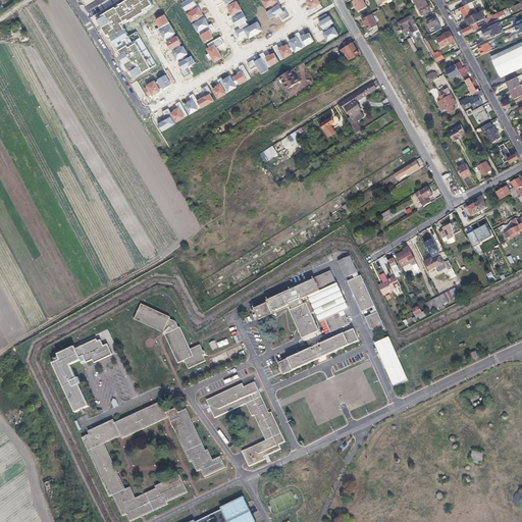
[(353,0),(352,1),(358,11),(366,6),(362,0),(353,0)]
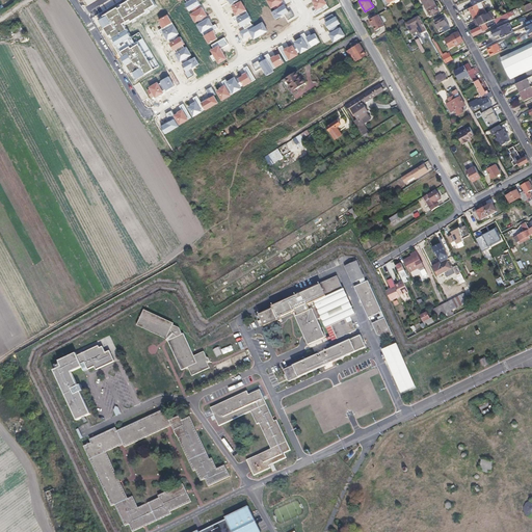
[(433,0),(425,5),(430,16),(440,11),(433,0)]
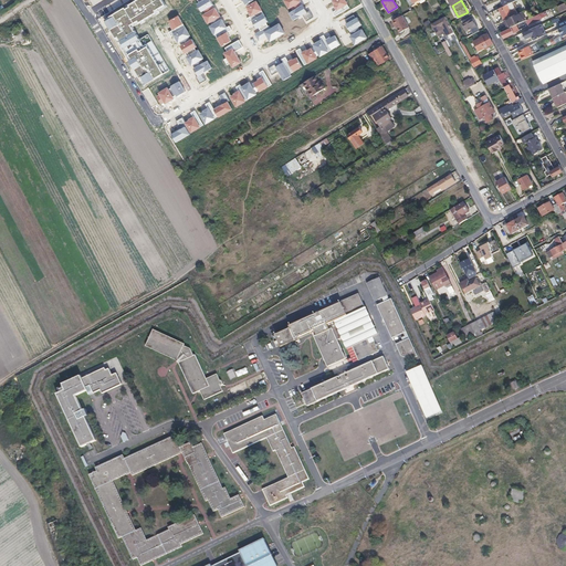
[(500,9),(505,20),(517,14),(512,3),(500,9)]
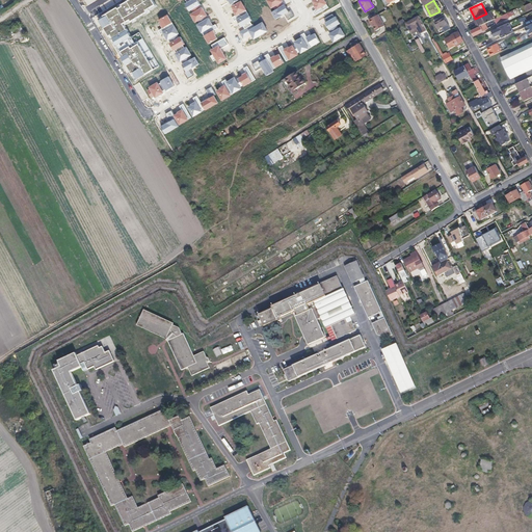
[(486,14),(475,19),(478,27),(480,26),(485,24),(495,19),(490,11),(486,14)]
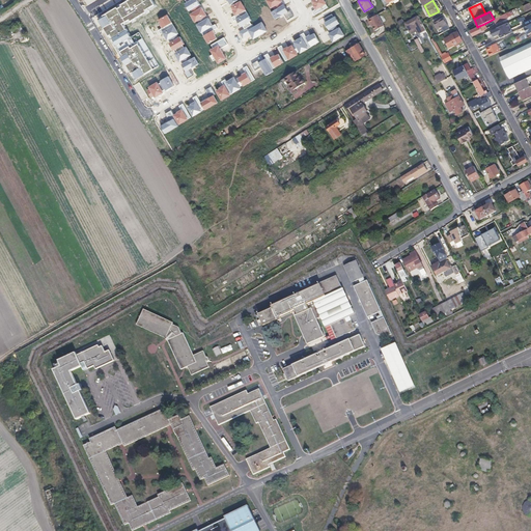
[(509,18),(506,12),(494,19),(496,24),(509,18)]
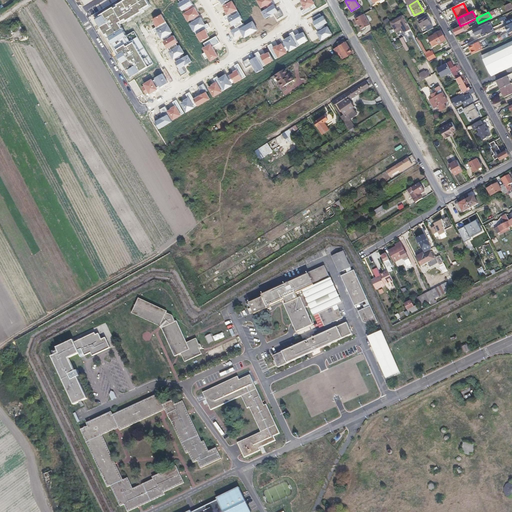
[(364,14),(354,19),(356,23),(357,22),(359,25),(362,30),(370,25),(364,14)]
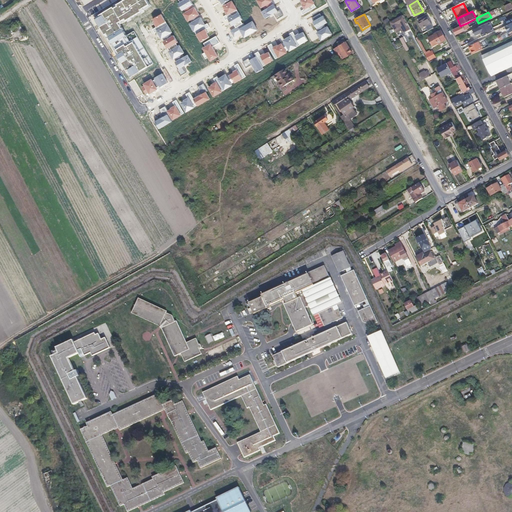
[(406,21),(403,15),(391,22),(390,23),(394,30),(400,27),(402,30),(404,33),(411,29),(407,23),(406,21)]
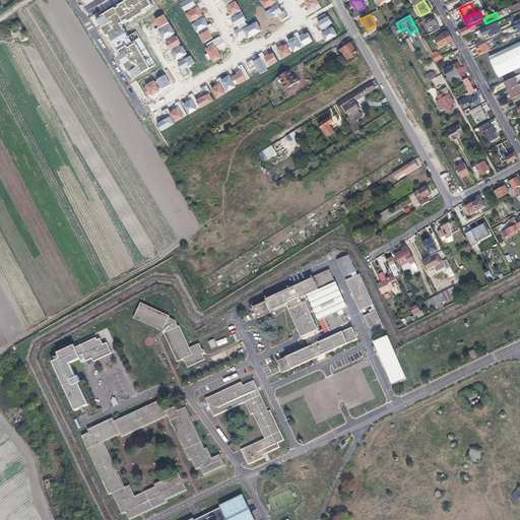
[(429,29),(438,24),(435,18),(426,23),(429,29)]
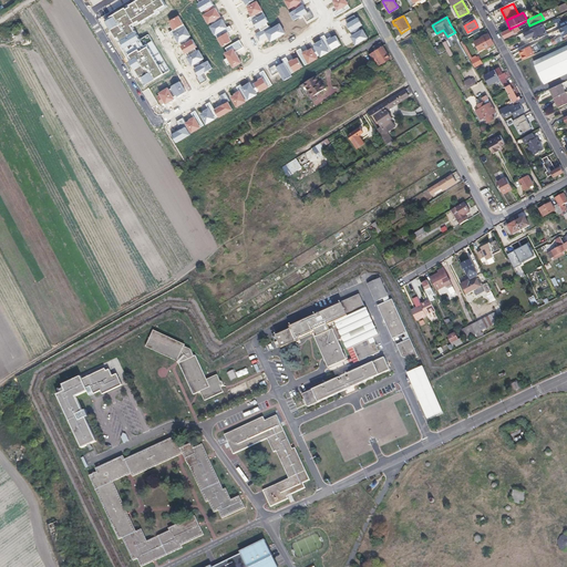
[(543,24),(531,30),(535,41),(547,34),(543,24)]
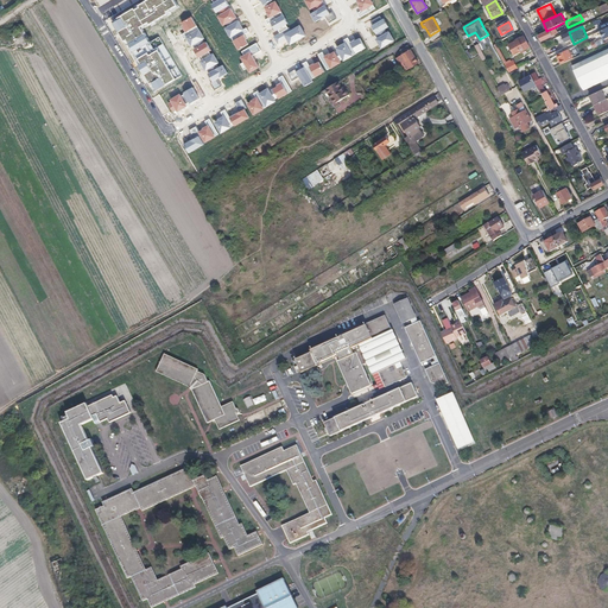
[(555,27),(549,30),(549,31),(539,36),(542,42),(552,37),(552,36),(557,33),(555,27)]
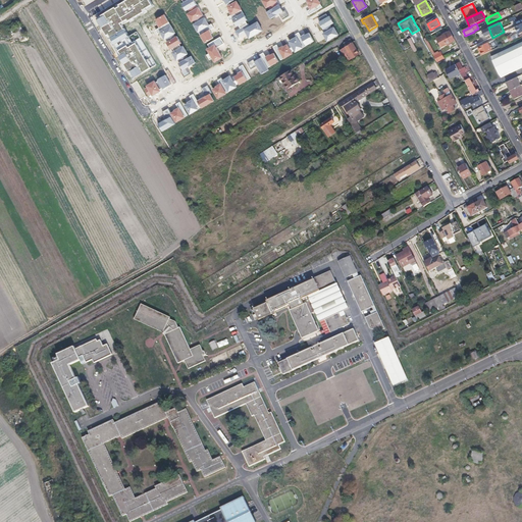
[(441,48),(455,41),(450,32),(436,39),(441,48)]
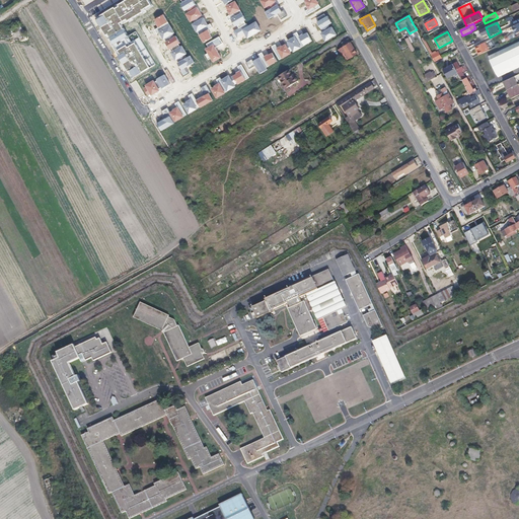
[(347,61),(358,54),(351,43),(349,39),(342,43),(344,46),(344,47),(340,49),(347,61)]
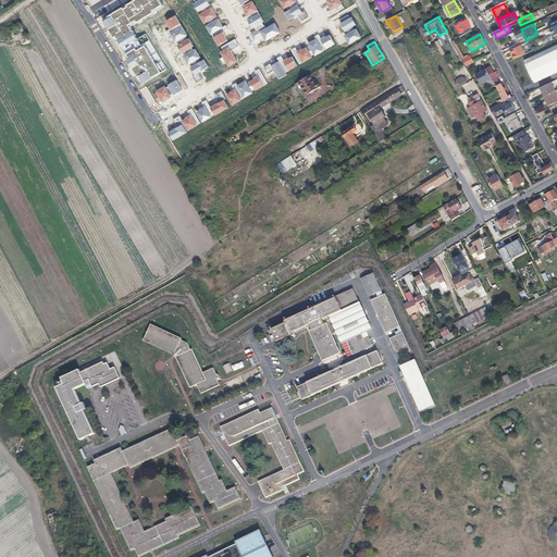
[(556,45),(522,62),(533,84),(556,72),(556,45)]
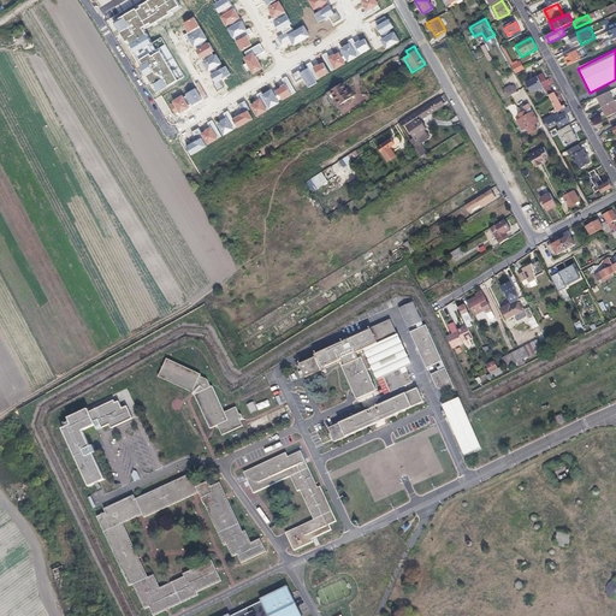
[(575,51),(564,57),(569,65),(580,60),(575,51)]
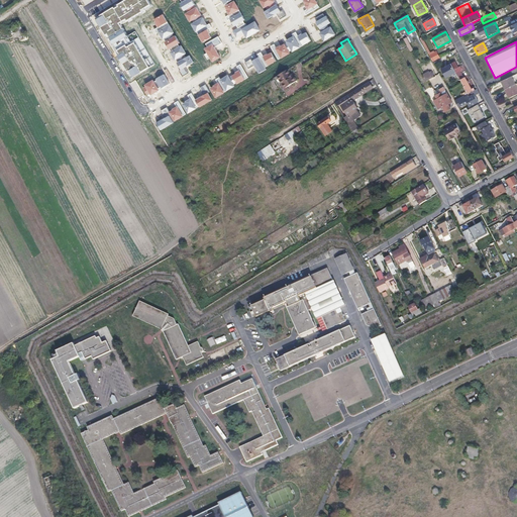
[(437,52),(430,56),(433,62),(440,59),(437,52)]
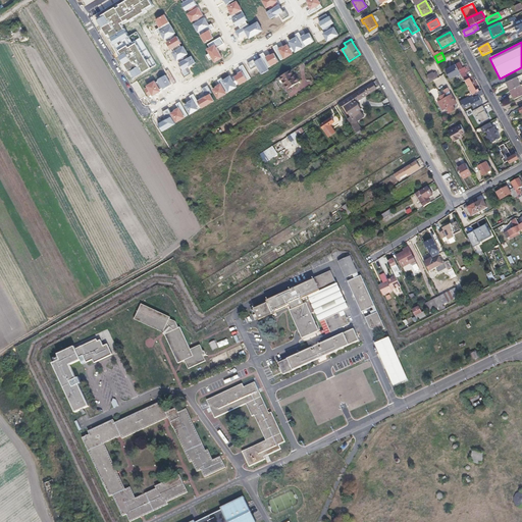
[(456,64),(446,70),(451,80),(460,73),(458,69),(456,64)]
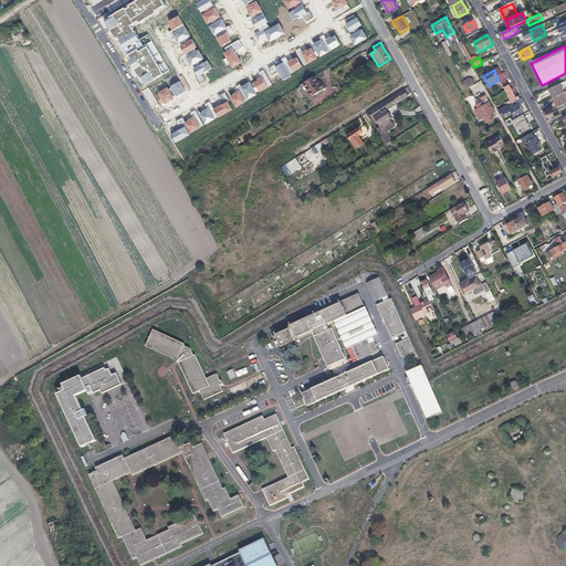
[(321,84),(315,75),(304,83),(310,91),(313,96),(315,95),(325,88),(322,83),(321,84)]
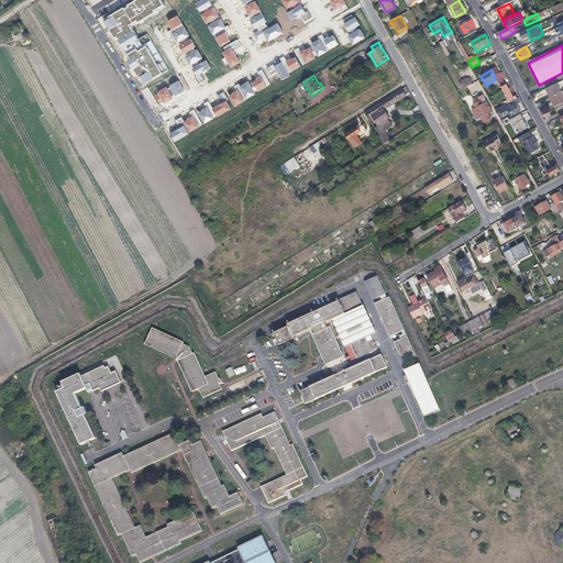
[(509,102),(511,101),(516,99),(514,96),(511,97),(506,85),(504,86),(500,79),(497,80),(509,102)]
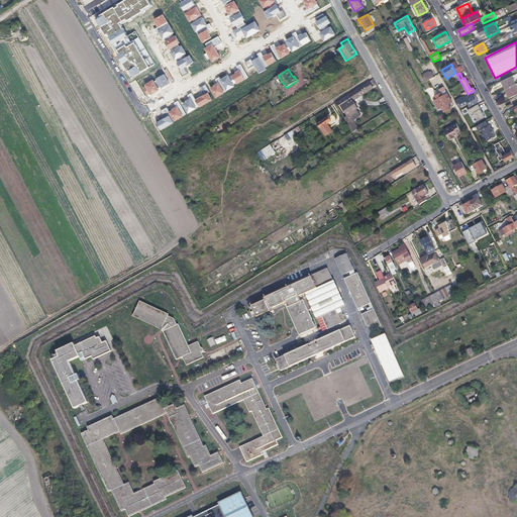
[(424,77),(427,82),(433,79),(430,74),(424,77)]
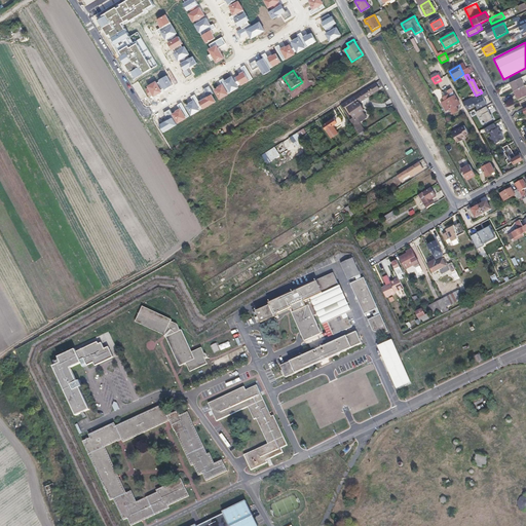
[(520,78),(510,83),(514,91),(524,86),(520,78)]
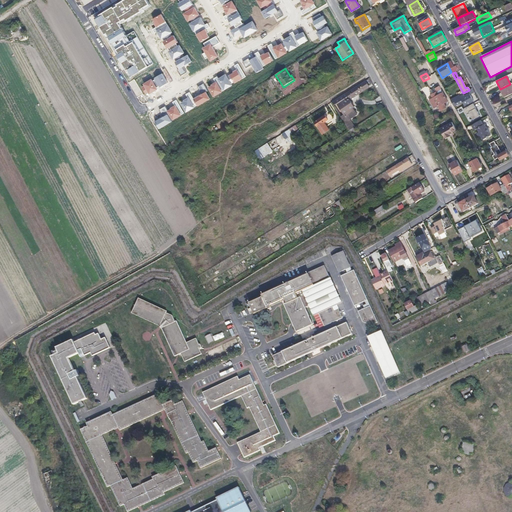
[(366,80),(333,102),(335,105),(337,103),(344,113),(340,116),(350,130),(354,128),(355,127),(349,119),(357,114),(353,107),(354,107),(349,99),(369,86),(366,80)]
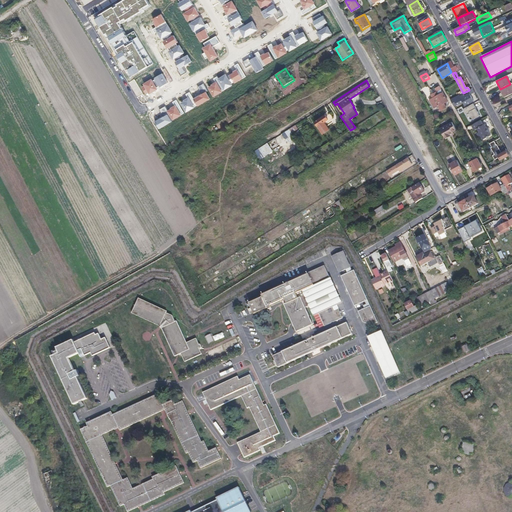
[(262,87),(267,92),(271,88),(266,83),(262,87)]
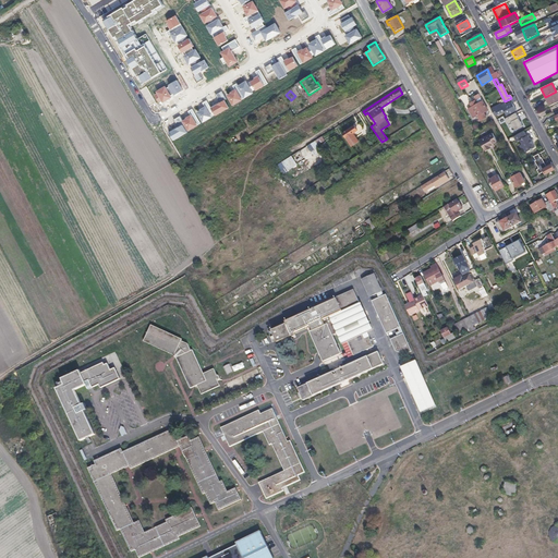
[(557,91),(556,92),(545,97),(550,106),(557,102),(557,91)]
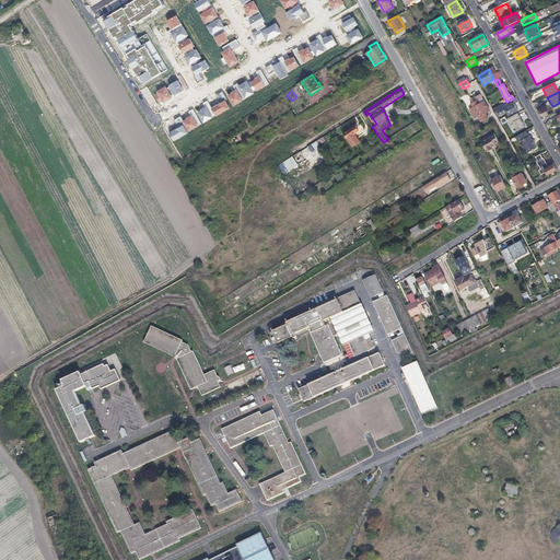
[(503,105),(493,111),(498,118),(508,113),(510,117),(518,113),(514,104),(520,101),(517,96),(513,98),(509,101),(511,104),(504,107),(503,105)]
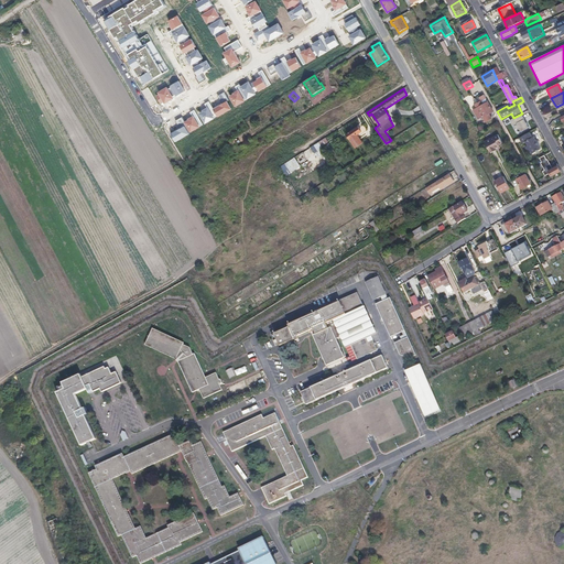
[(489,115),(494,112),(488,102),(483,106),(480,101),(474,105),(477,109),(473,111),(478,120),(483,118),(486,122),(491,119),(489,115)]
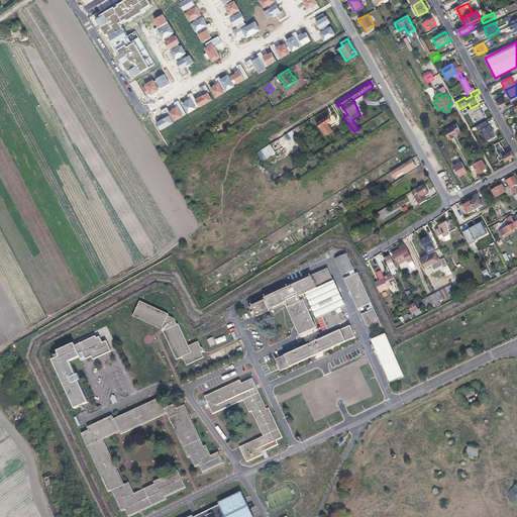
[(482,110),(479,105),(469,111),(471,115),(473,115),(472,117),(473,119),(475,118),(478,119),(479,121),(486,117),(484,113),(481,112),(480,110),(482,110)]
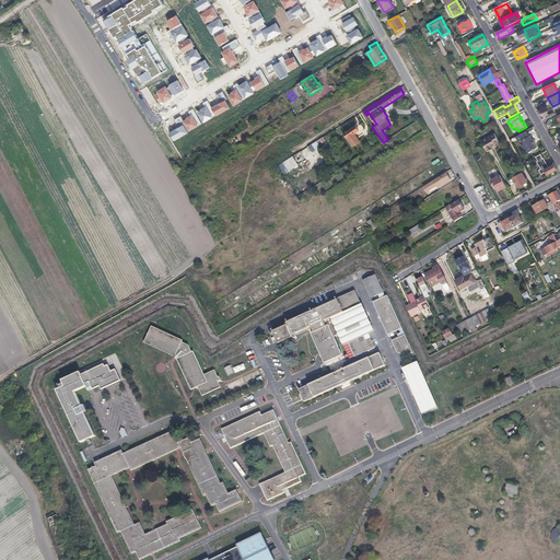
[(359,130),(356,126),(345,133),(353,147),(360,141),(356,133),(359,130)]
